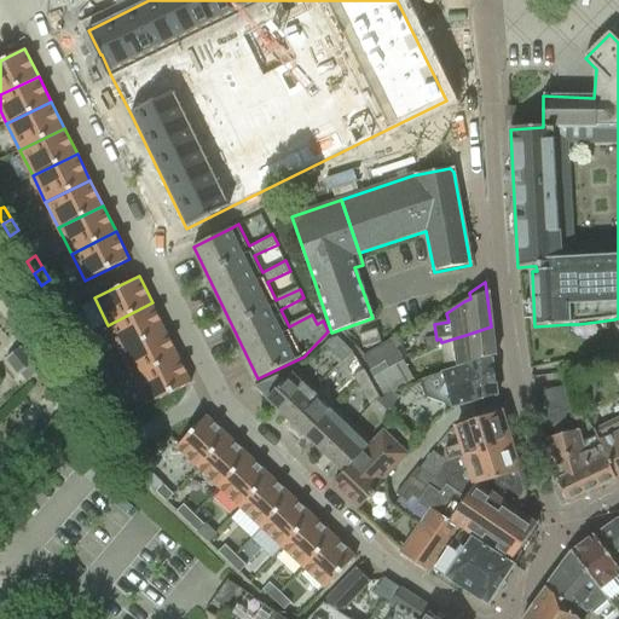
[(152,302),(108,325),(121,351),(166,329),(152,302)]
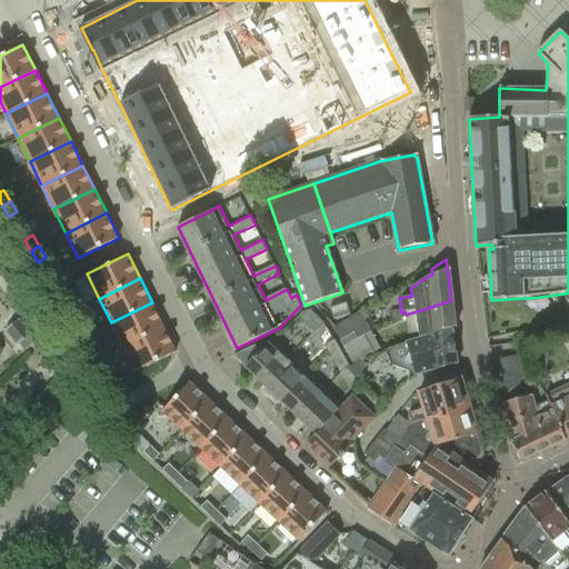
[(71,297),(63,302),(70,313),(78,308),(71,297)]
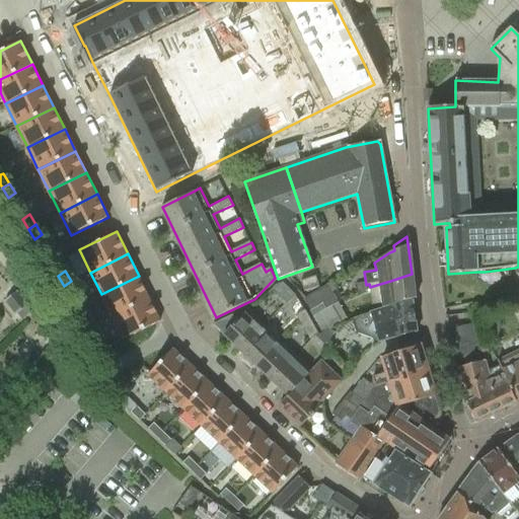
[(416,297),(412,274),(390,281),(370,287),(372,305),(375,311),(383,308),(411,299),(416,297)]
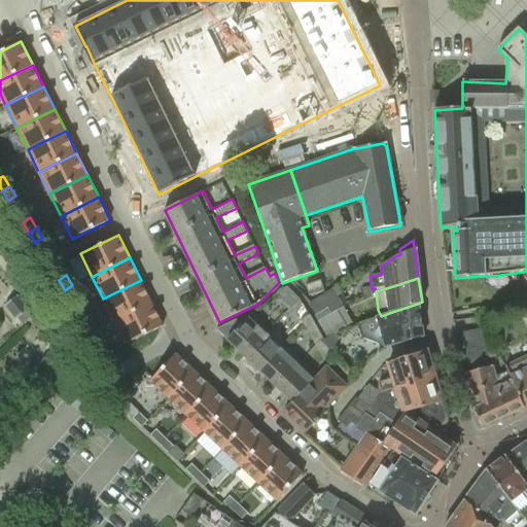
[(141,280),(103,299),(113,320),(151,302),(141,280)]
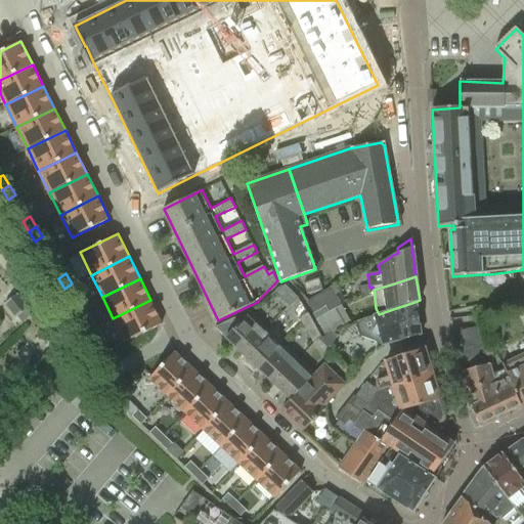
[(321,290),(321,287),(318,279),(304,284),(307,295),(321,290)]
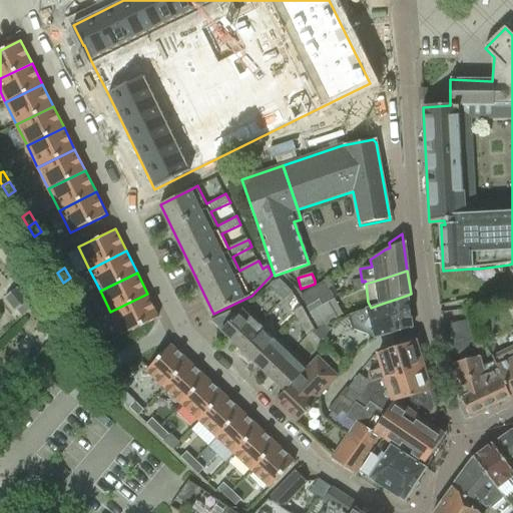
[(70,278),(63,283),(69,293),(76,288),(70,278)]
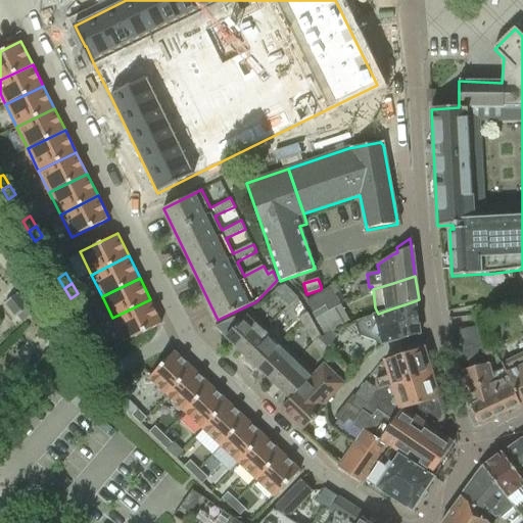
[(282,300),(291,291),(285,285),(281,286),(278,295),(282,300)]
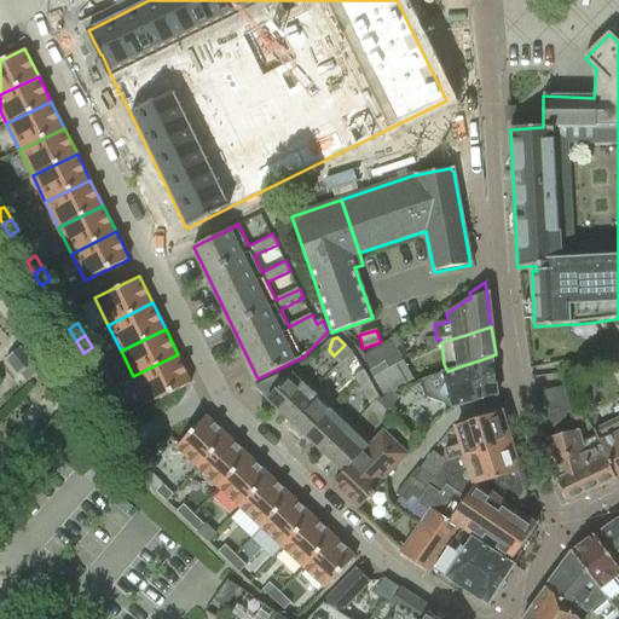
[(362,357),(374,377),(389,368),(395,365),(404,362),(392,340),(362,357)]
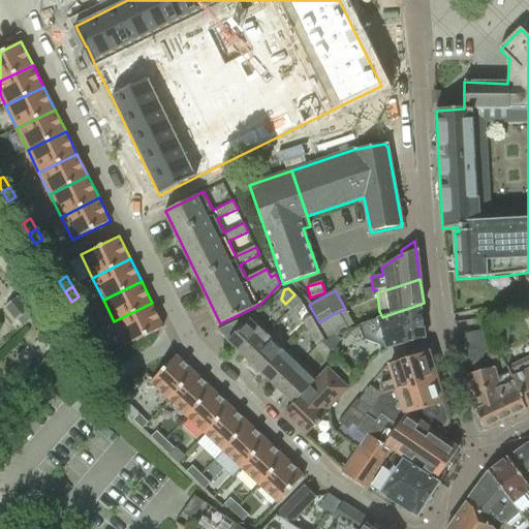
[(294,294),(285,304),(292,310),(301,301),(294,294)]
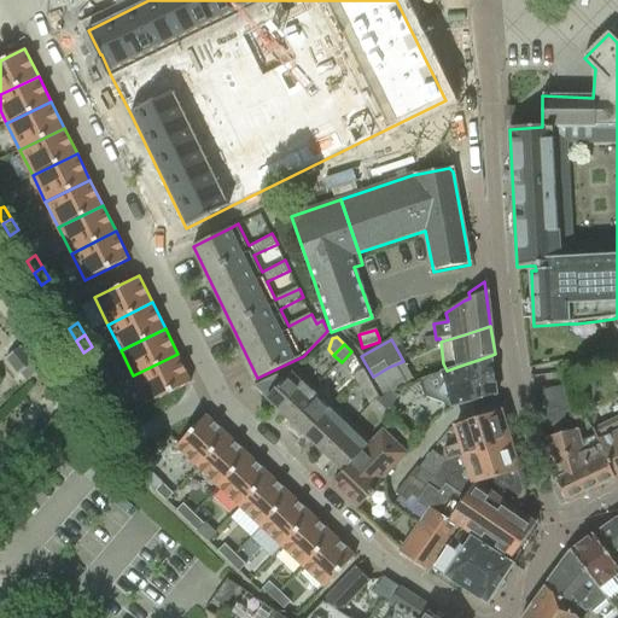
[(21,348),(6,359),(19,375),(21,374),(25,380),(36,372),(31,365),(34,363),(21,348)]
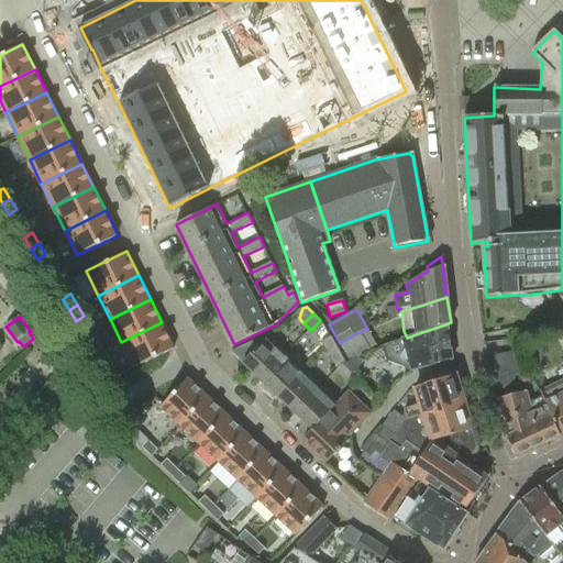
[(162,322),(121,342),(133,367),(174,346),(162,322)]
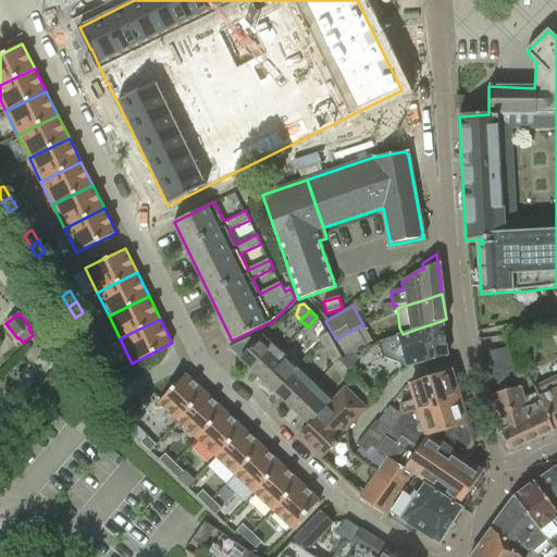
[(411,331),(403,334),(397,336),(385,341),(378,343),(383,359),(385,358),(408,367),(446,354),(441,321),(411,331)]
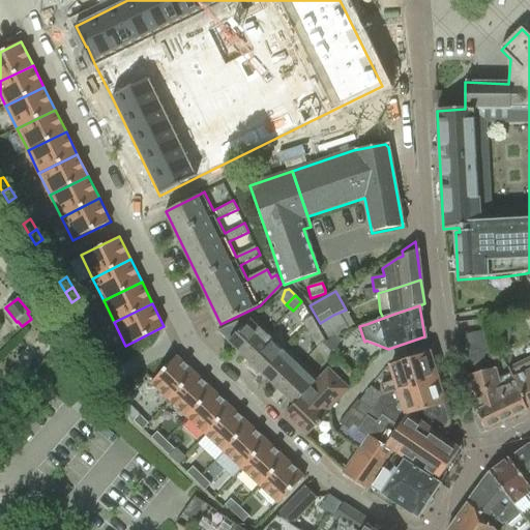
[(514,382),(527,409),(529,407),(529,308),(528,311),(529,316),(529,359),(525,362),(528,372),(512,379),(514,382)]
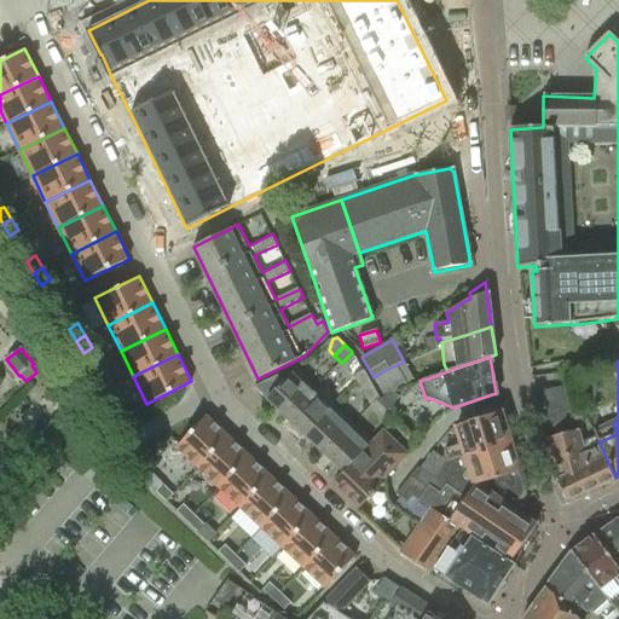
[(385,398),(392,393),(414,381),(404,362),(395,365),(389,368),(374,377),(385,398)]
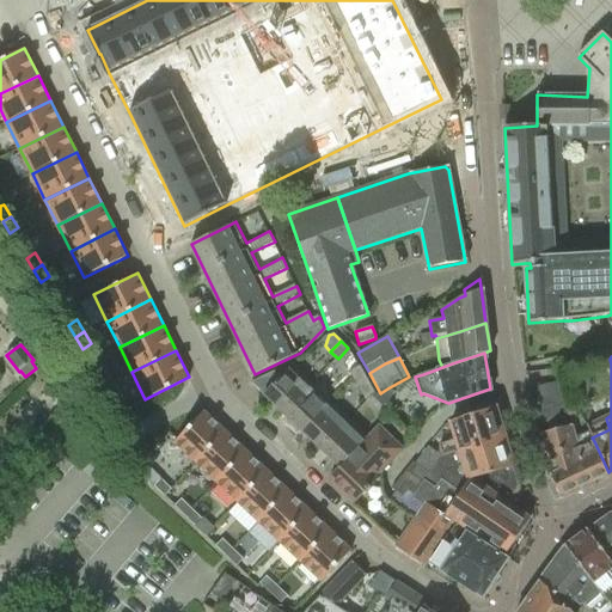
[(264,393),(285,412),(312,384),(292,365),(264,393)]
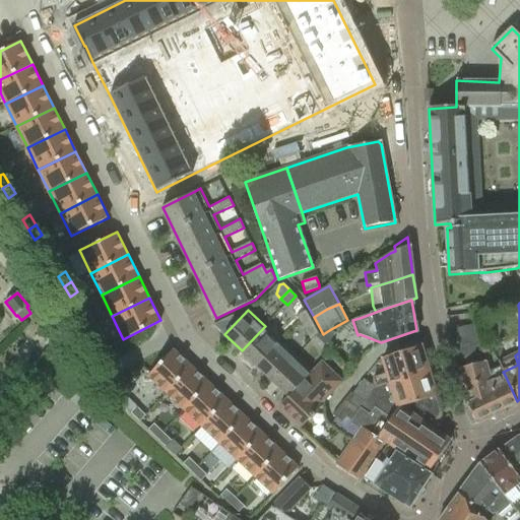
[(310,324),(312,323),(306,311),(297,316),(304,328),(310,324)]
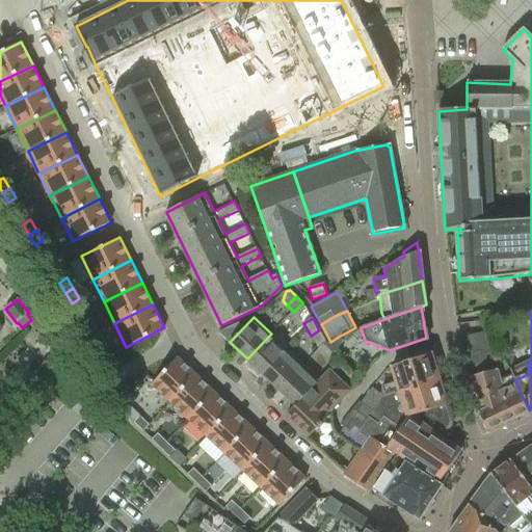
[(94,320),(86,325),(92,336),(100,330),(94,320)]
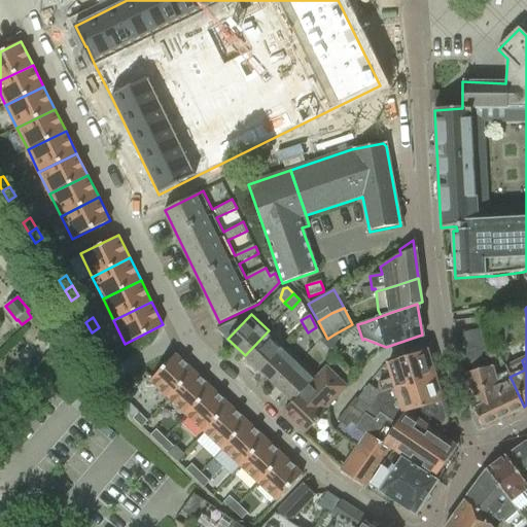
[(99,327),(92,332),(98,343),(105,338),(99,327)]
